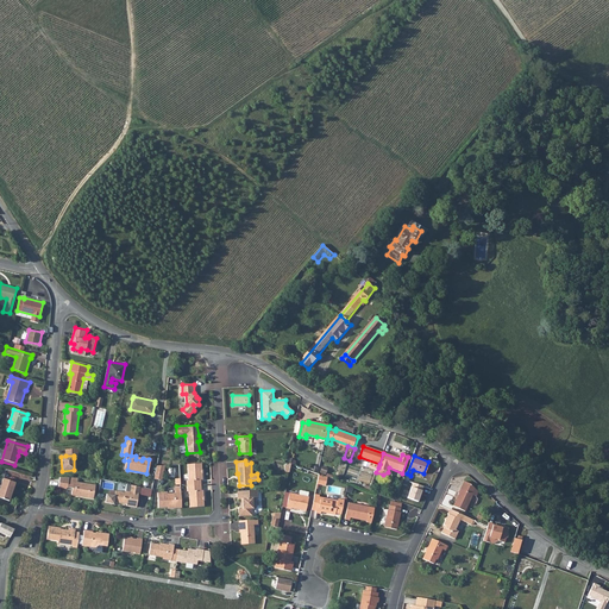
[(201,490),(201,485),(201,479),(202,479),(201,463),(187,464),(188,479),(187,479),(187,485),(187,490),(188,490),(189,507),(203,507),(202,490),(201,490)]
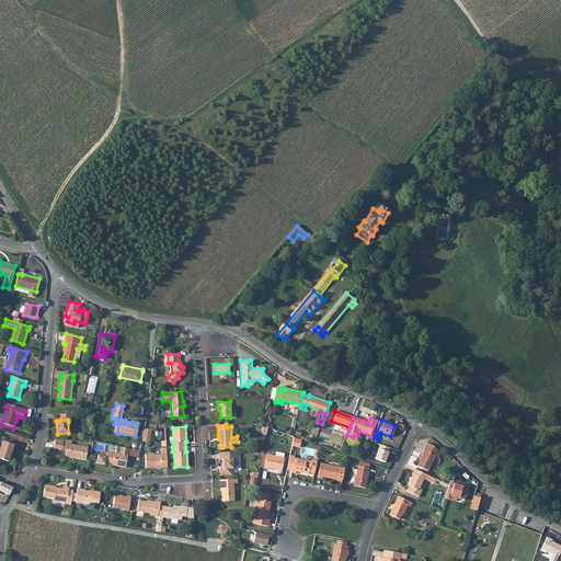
[(149,441),(151,427),(142,428),(140,441),(147,442),(149,441)]
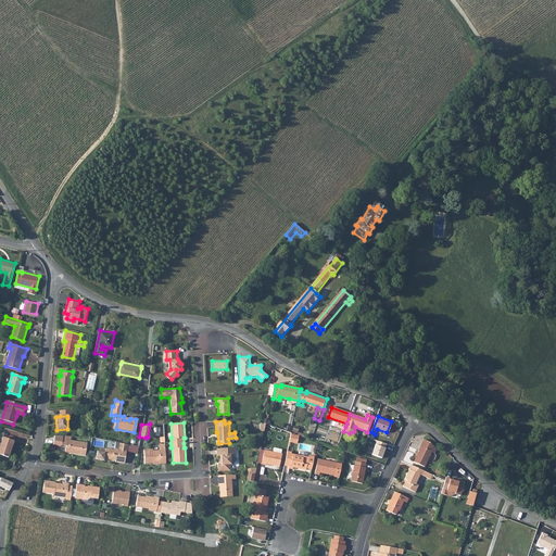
[(299,441),(300,437),(292,436),(290,443),(295,444),(297,441),(299,441)]
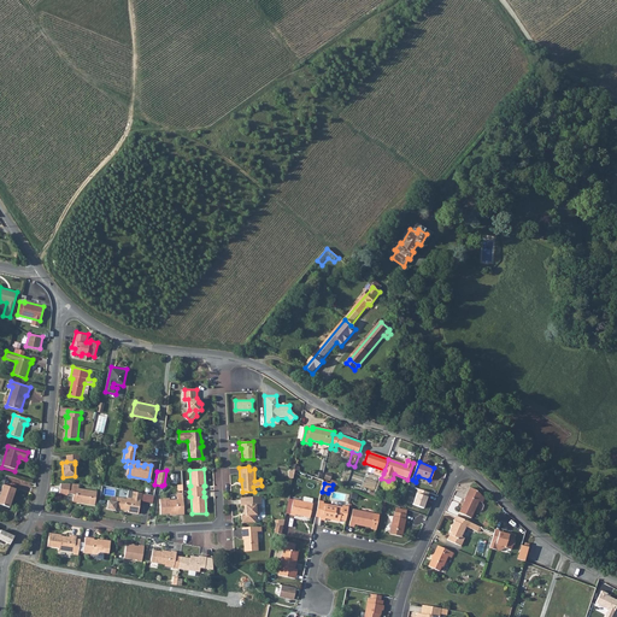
[(0,489),(0,504),(7,507),(15,489),(3,485),(0,489)]
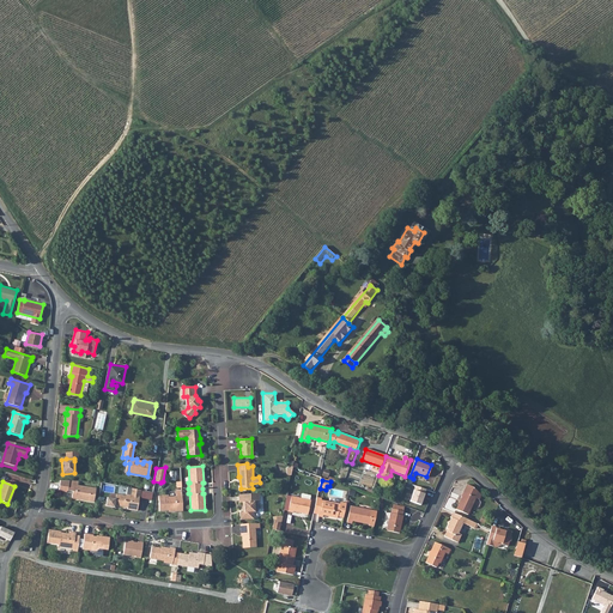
[(77,481),(68,481),(60,481),(58,491),(66,492),(67,491),(72,492),(71,498),(92,502),(95,489),(77,486),(77,481)]
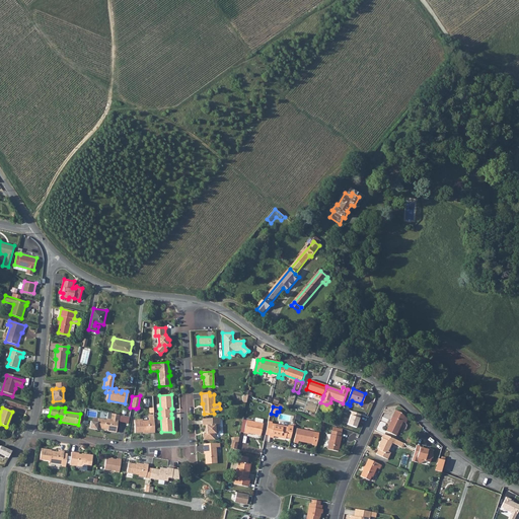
[(389,420),(390,420),(386,431),(396,435),(401,421),(404,423),(406,419),(399,412),(394,410),(389,420)]
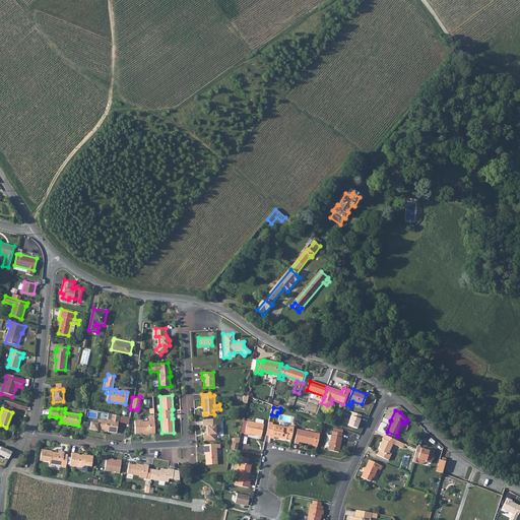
[(89,424),(88,430),(90,431),(95,432),(96,431),(107,433),(107,434),(116,435),(117,424),(118,424),(119,416),(111,414),(110,421),(105,420),(104,421),(98,420),(96,425),(89,424)]
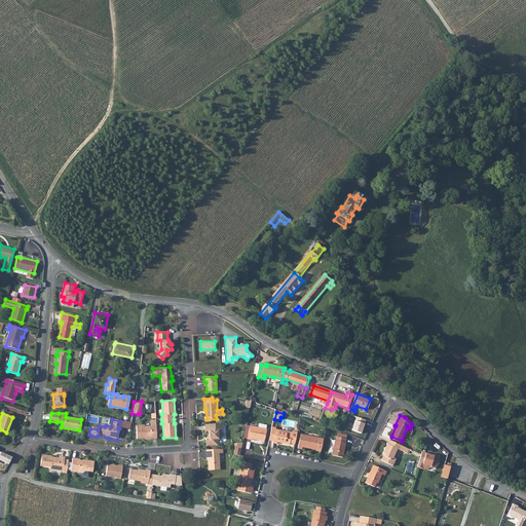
[(222,430),(222,426),(217,426),(217,423),(204,424),(204,431),(208,431),(209,440),(205,440),(205,446),(218,446),(217,440),(221,440),(220,430),(222,430)]
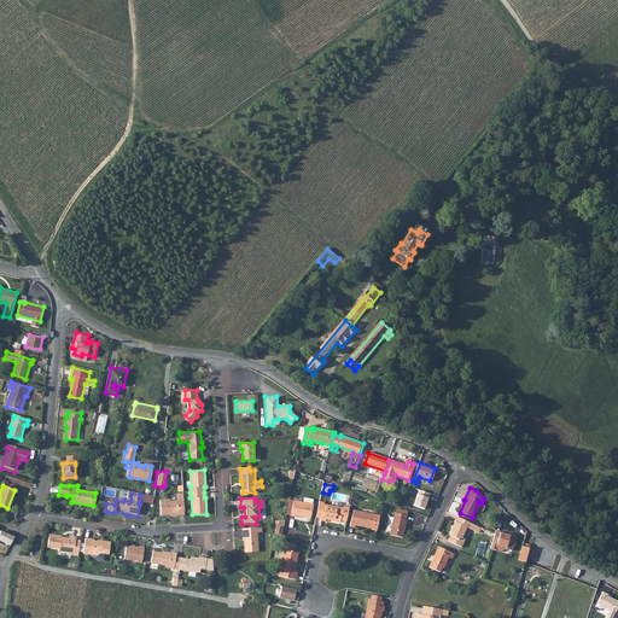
[(184,514),(184,500),(178,500),(170,501),(170,499),(161,500),(161,514),(170,514),(170,516),(184,514)]
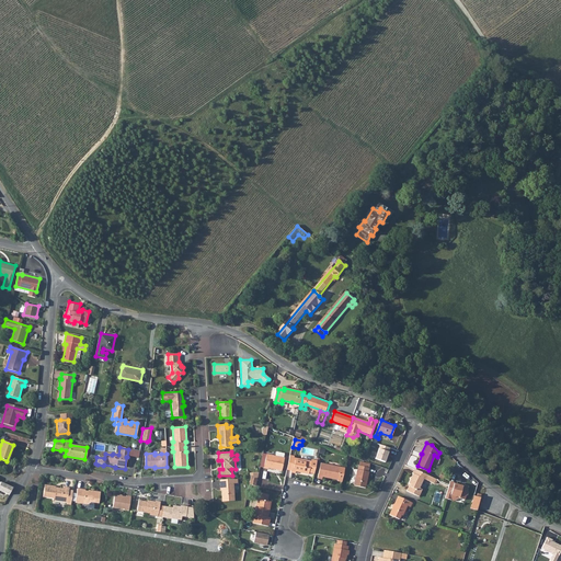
[(285,459),(264,454),(262,467),(270,469),(270,468),(283,471),(285,459)]
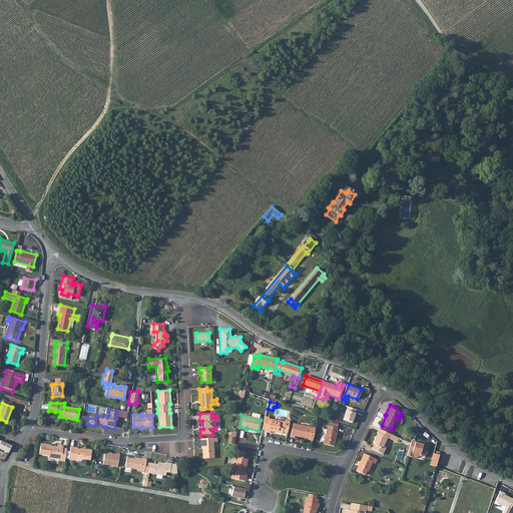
[(266,418),(264,430),(267,431),(267,433),(271,434),(271,432),(283,435),(284,433),(288,434),(291,423),(286,422),(285,423),(270,420),(270,419),(266,418)]
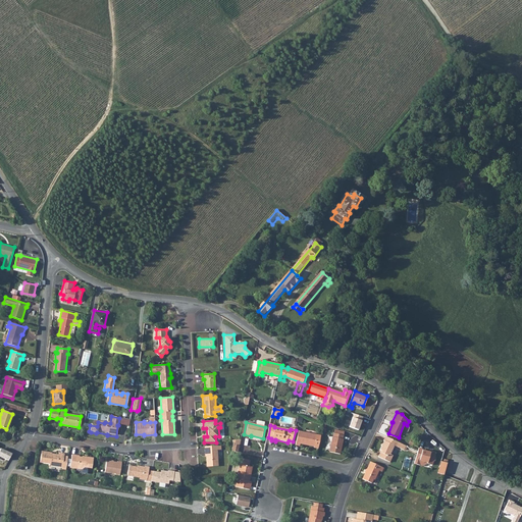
[(317,435),(299,432),(296,446),(300,447),(300,444),(305,445),(315,447),(317,435)]
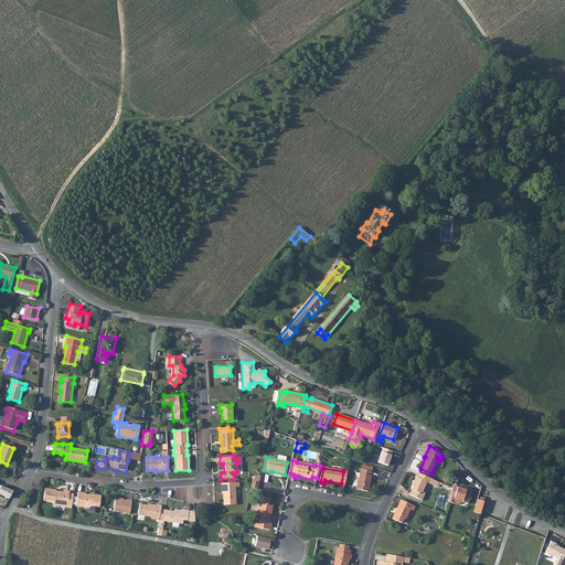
[(360,473),(356,490),(368,492),(371,476),(371,471),(362,469),(361,473),(360,473)]
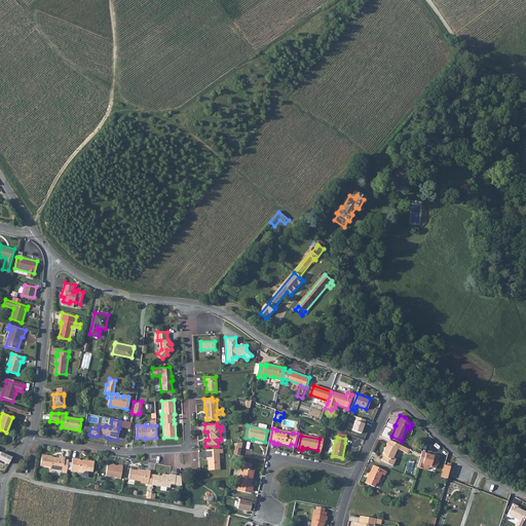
[(407,452),(409,448),(388,439),(386,443),(387,444),(385,447),(384,447),(384,448),(385,449),(383,453),(385,454),(385,455),(383,455),(381,460),(393,465),(397,458),(393,457),(398,448),(407,452)]
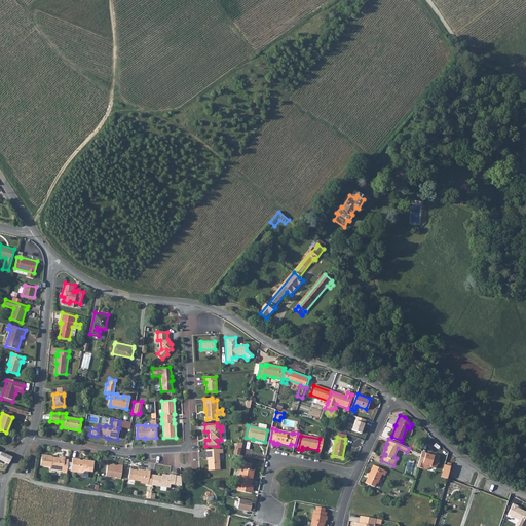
[(208,458),(209,471),(219,470),(218,454),(222,453),(222,449),(214,450),(214,454),(207,454),(207,459),(208,458)]
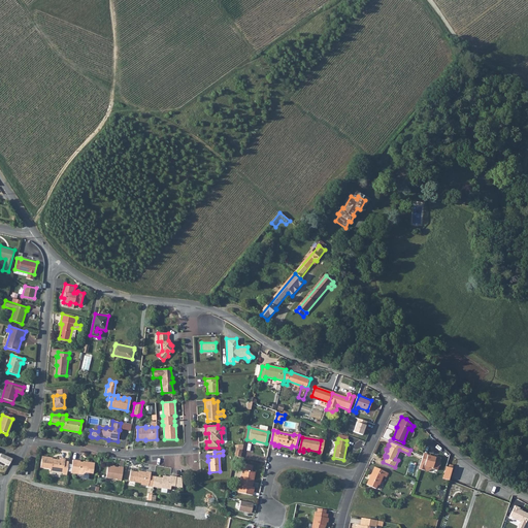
[(422,455),(420,463),(419,468),(425,469),(426,469),(427,465),(432,466),(432,468),(437,469),(438,466),(439,465),(440,463),(439,461),(440,457),(437,456),(435,458),(427,456),(428,454),(423,453),(422,455)]
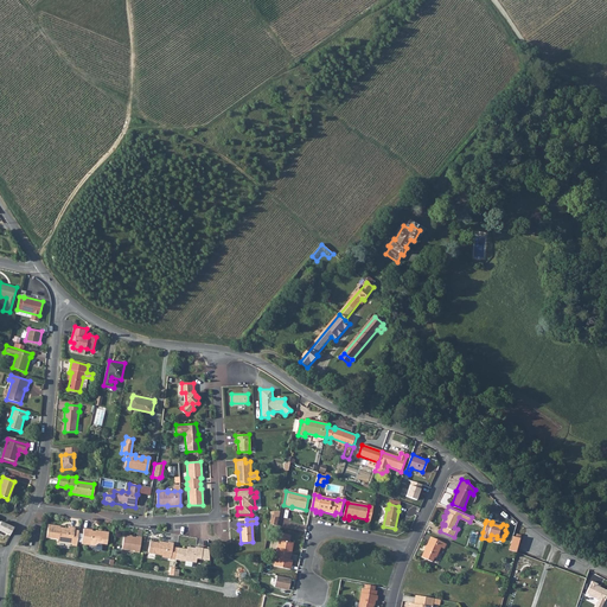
[(0,522),(0,530),(10,536),(13,528),(0,522)]
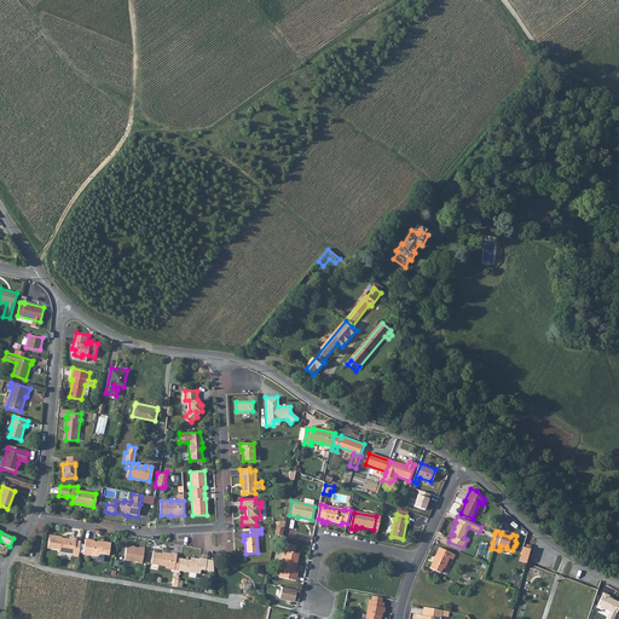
[(58,551),(73,554),(73,553),(79,554),(80,543),(75,542),(75,539),(69,538),(68,541),(59,538),(61,537),(48,534),(46,548),(58,550),(58,551)]
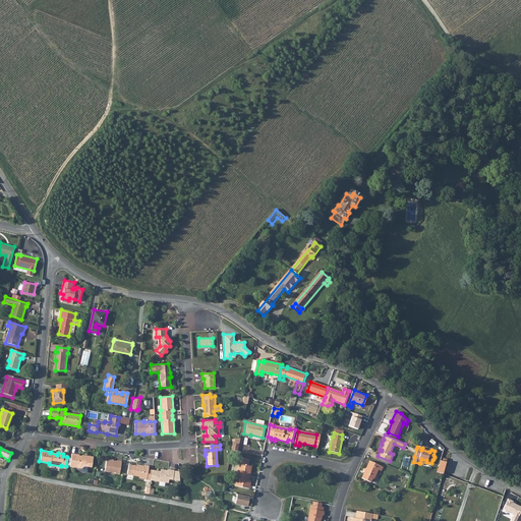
[(92,468),(93,458),(85,457),(85,458),(78,457),(78,456),(72,455),(70,468),(82,470),(84,467),(92,468)]
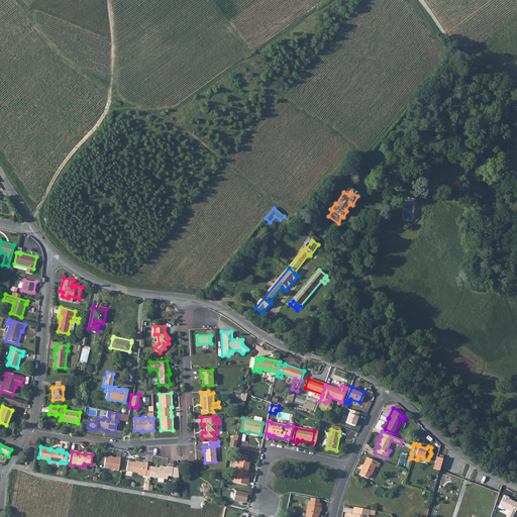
[(234,459),(238,459),(232,482),(246,485),(248,477),(246,477),(247,472),(246,472),(248,462),(246,461),(247,455),(236,453),(234,459)]
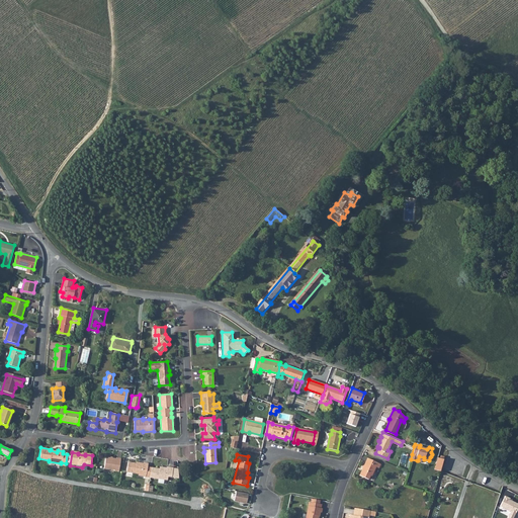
[(364,468),(363,468),(360,475),(369,480),(370,476),(372,476),(376,466),(378,467),(380,463),(368,458),(364,464),(365,465),(364,468)]
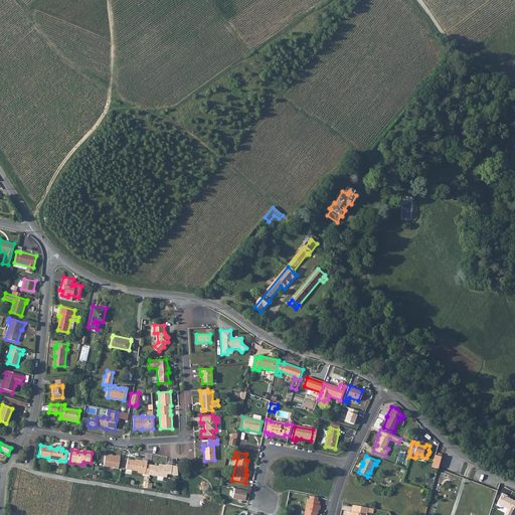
[(114,470),(116,470),(117,467),(119,457),(116,457),(115,458),(106,457),(104,467),(114,469),(114,470)]
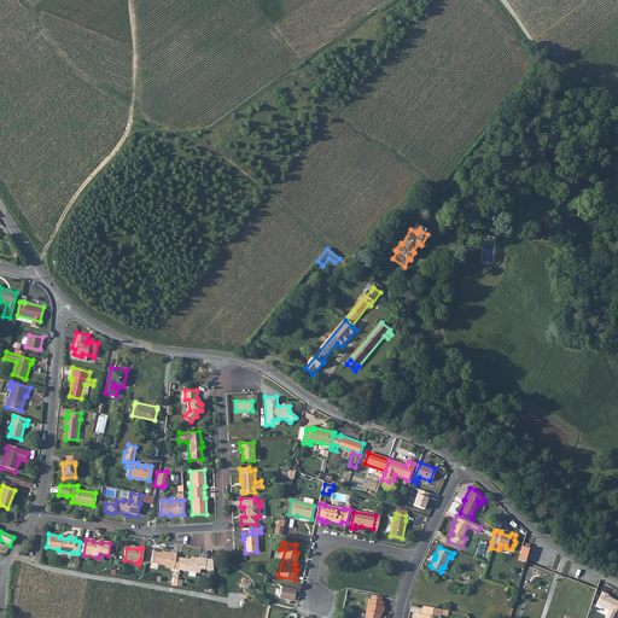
[(165,566),(173,567),(175,555),(176,552),(170,551),(170,552),(165,551),(165,552),(152,549),(151,560),(164,563),(165,566)]
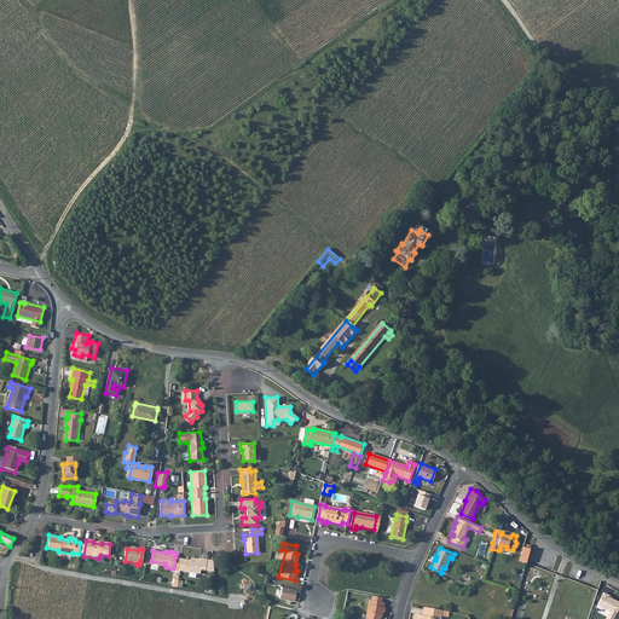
[(527,562),(530,553),(521,550),(519,560),(527,562)]
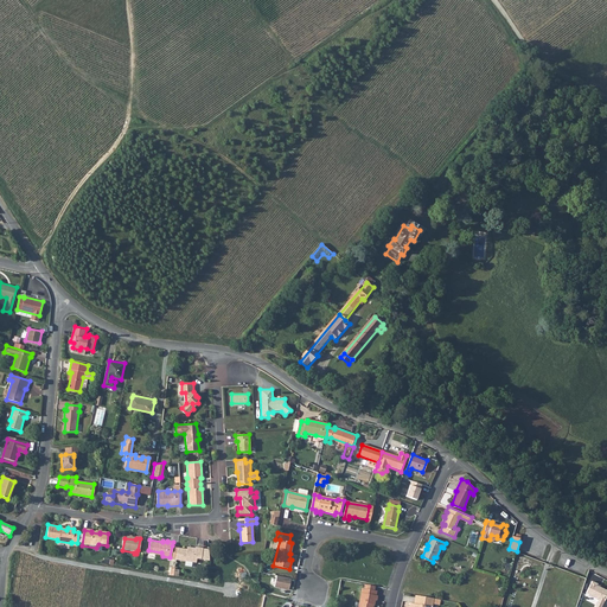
[(208,558),(208,548),(202,547),(195,545),(195,547),(190,545),(190,548),(177,547),(174,557),(196,561),(196,557),(208,558)]
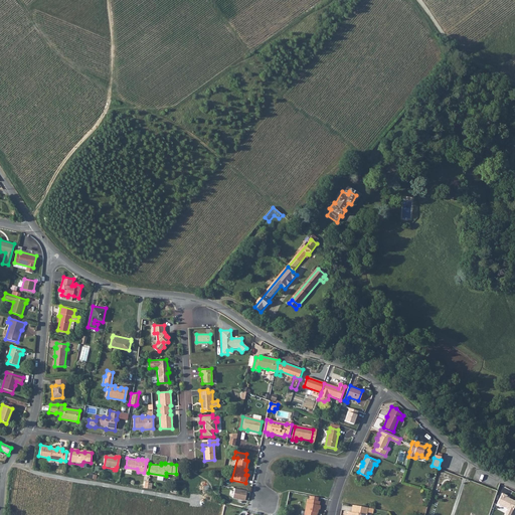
[(245,491),(233,489),(232,498),(244,500),(245,491)]
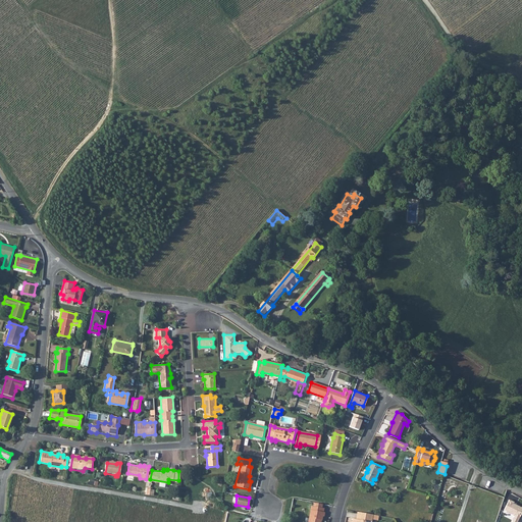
[(514,503),(509,501),(504,511),(514,516),(511,521),(517,521),(521,512),(521,508),(513,504),(514,503)]
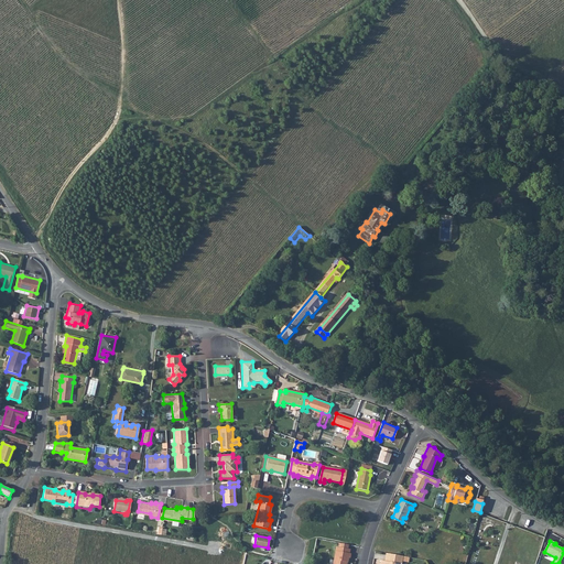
[(350,554),(349,554),(350,551),(347,551),(338,549),(336,549),(333,563),(345,563),(346,563),(347,563),(348,559),(349,560),(350,554)]
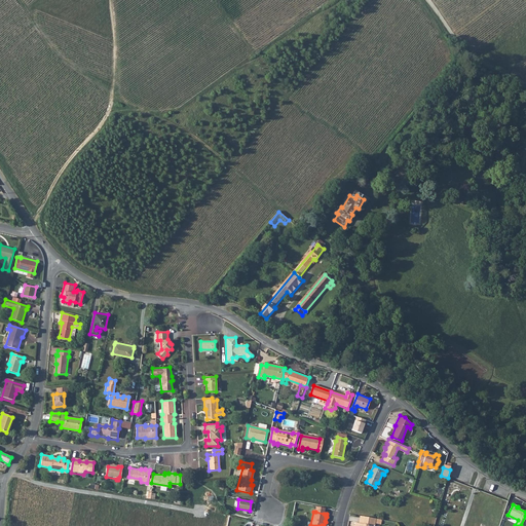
[(369,517),(361,515),(360,522),(368,524),(369,517)]
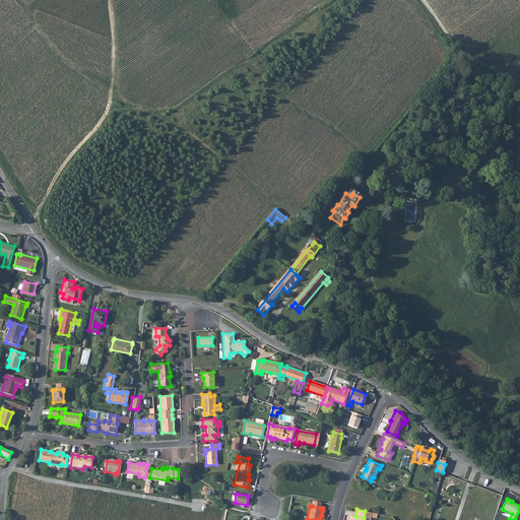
[(372,512),(365,511),(364,518),(355,516),(351,516),(350,519),(351,519),(364,519),(365,518),(369,519),(371,519),(372,512)]
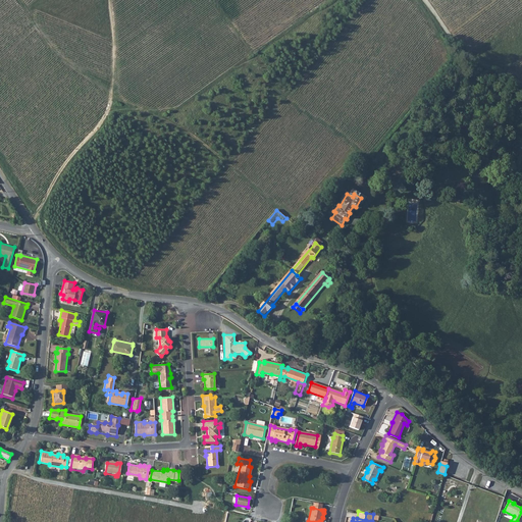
All buildings are outlined.
